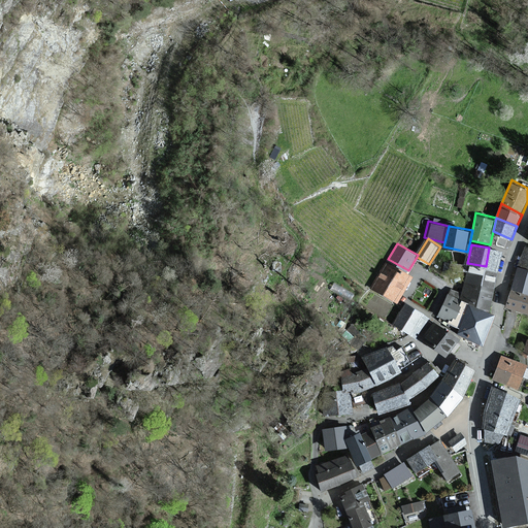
[(527,244),(526,244),(519,263),(527,266),(527,244)]
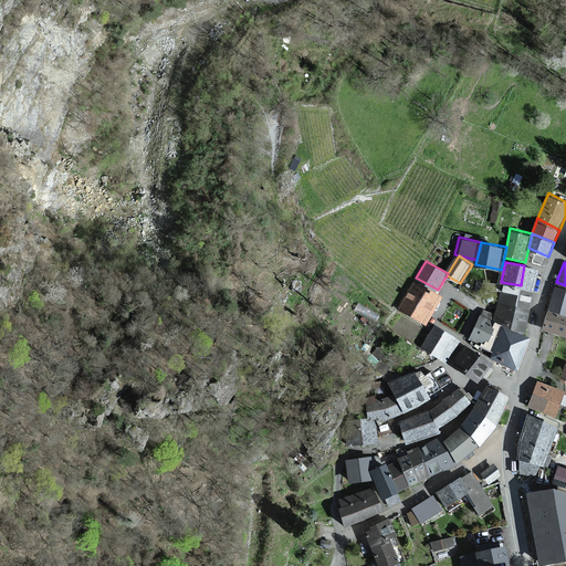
[(438,290),(416,278),(398,307),(428,324),(444,294),(438,290)]
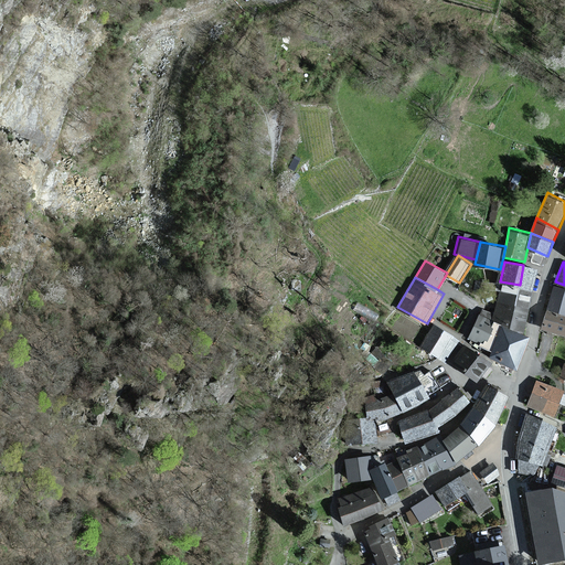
[(564,286),(555,284),(547,309),(564,315),(564,286)]
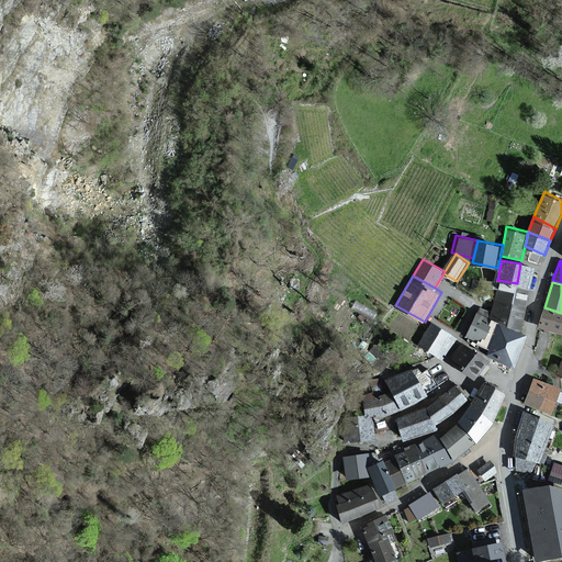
[(517,293),(498,290),(493,316),(512,321),(517,293)]
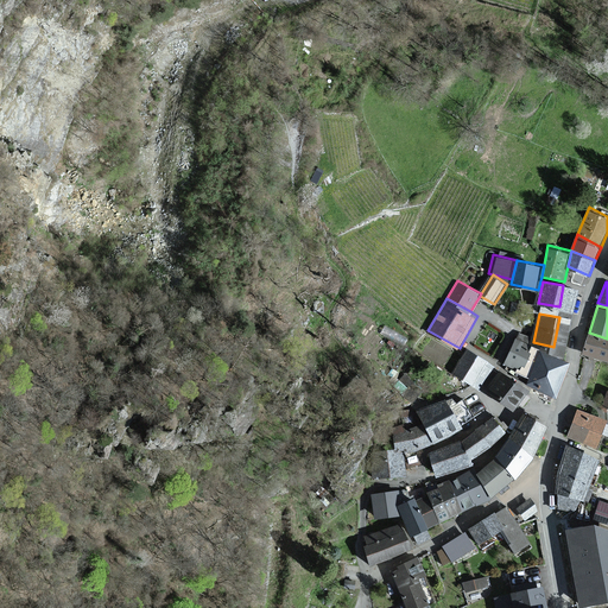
[(520,331),(506,363),(530,373),(542,347),(531,343),(533,336),(520,331)]
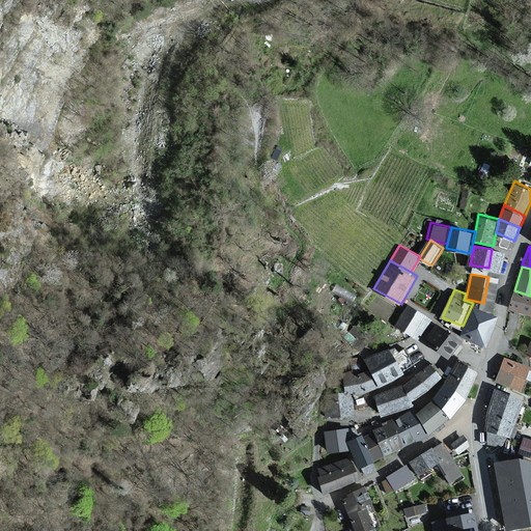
[(530,296),(514,290),(508,309),(530,315),(530,296)]
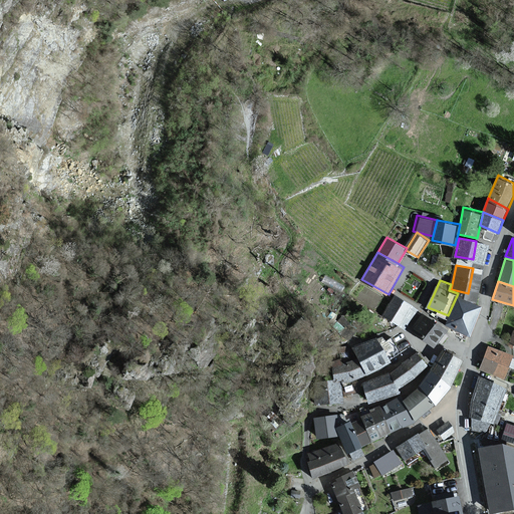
[(417,309),(394,295),(381,315),(405,329),(417,309)]
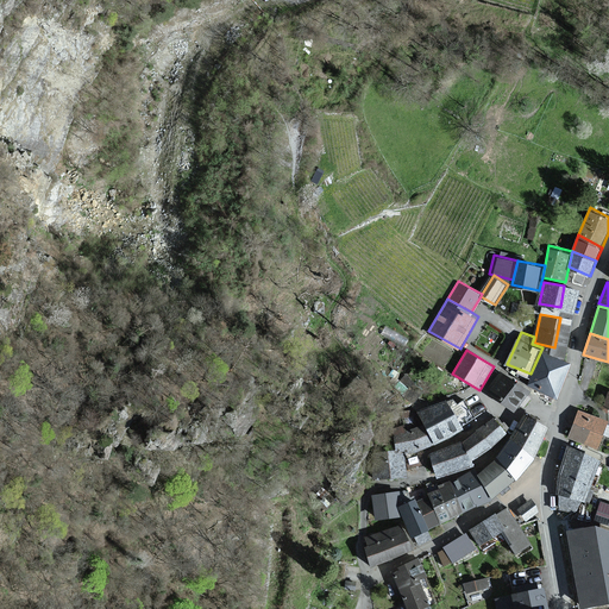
[(544,350),(529,384),(559,395),(573,362),(544,350)]
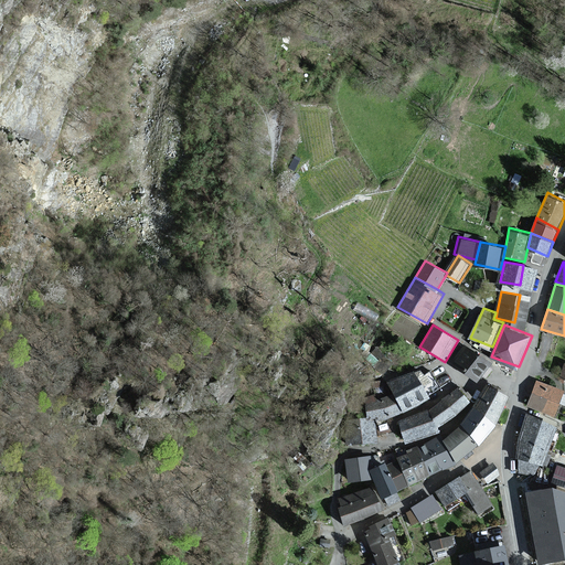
[(464,342),(451,363),(480,381),(492,360),(464,342)]
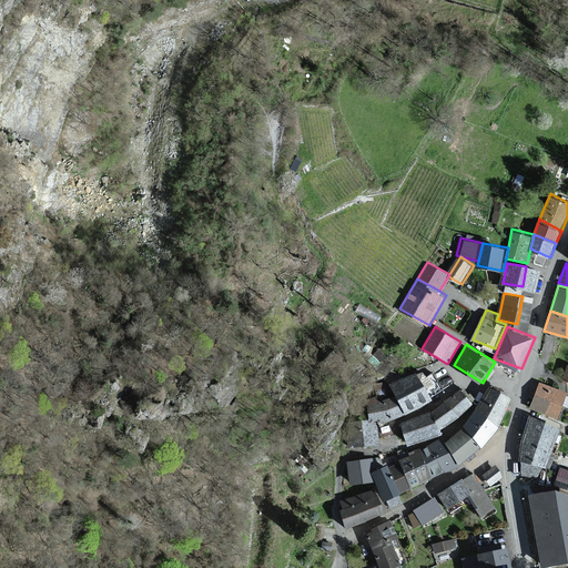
[(393,381),(412,409),(435,398),(416,372),(393,381)]
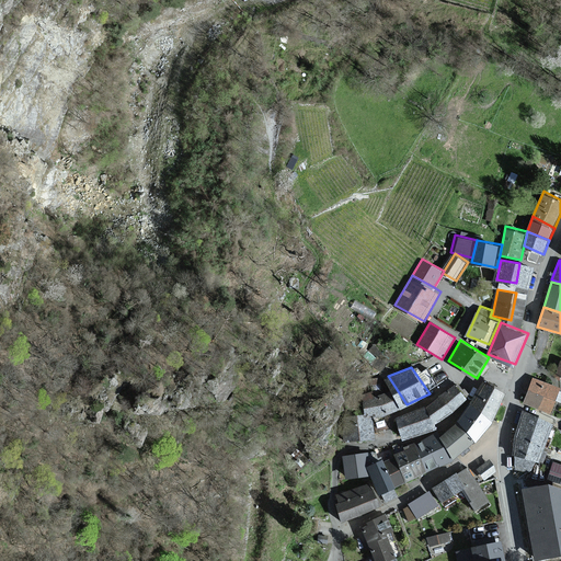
[(560,386),(534,377),(524,402),(551,412),(560,386)]
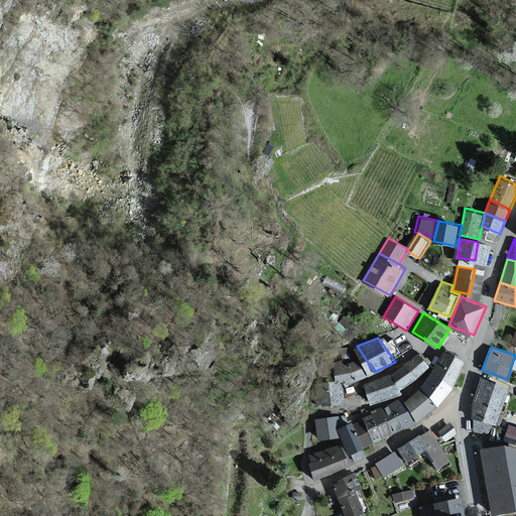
[(423,385),(440,404),(455,388),(467,361),(447,350),(423,385)]
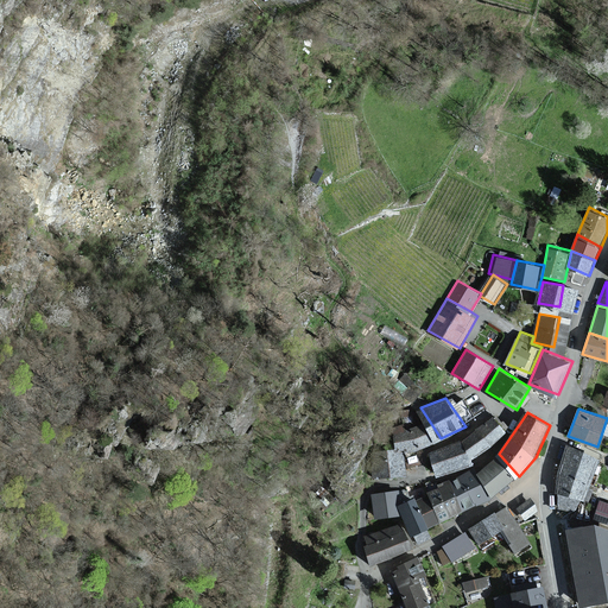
[(508,431),(494,416),(463,438),(474,458),(494,445),(508,431)]
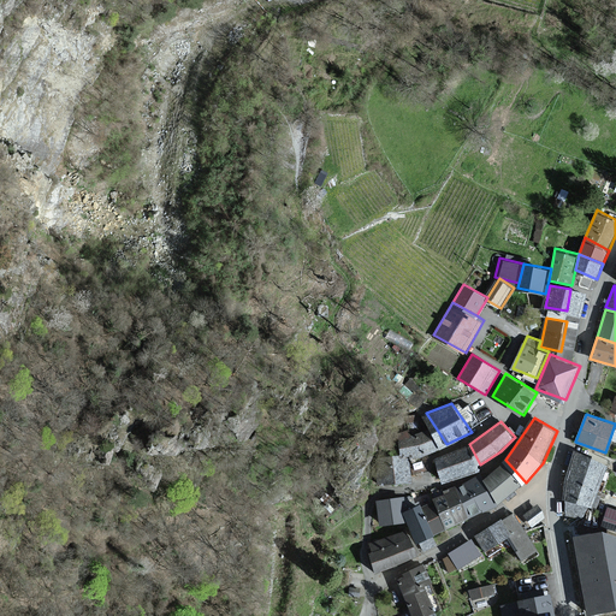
[(400,433),(404,455),(438,448),(433,426),(400,433)]
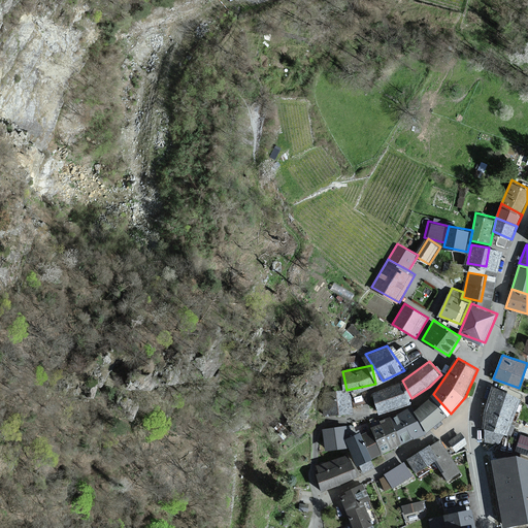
[(414,403),(411,398),(402,381),(373,394),(381,415),(414,403)]
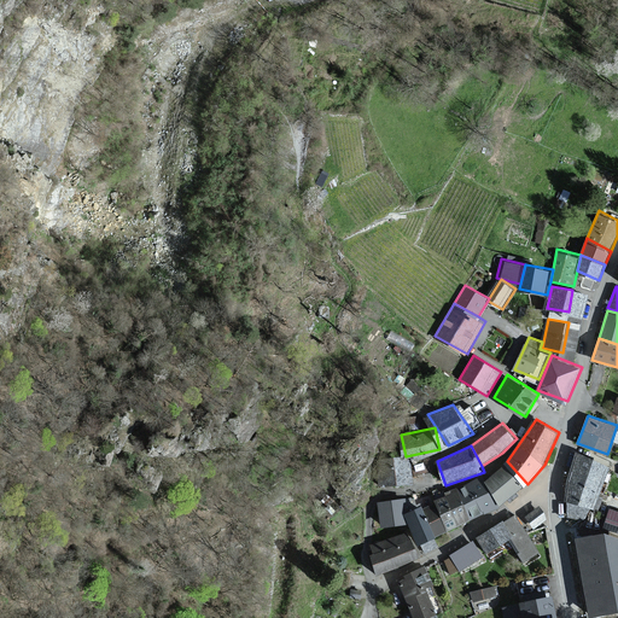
[(611,464),(576,452),(561,494),(569,500),(567,516),(583,522),(592,507),(595,509),(611,464)]
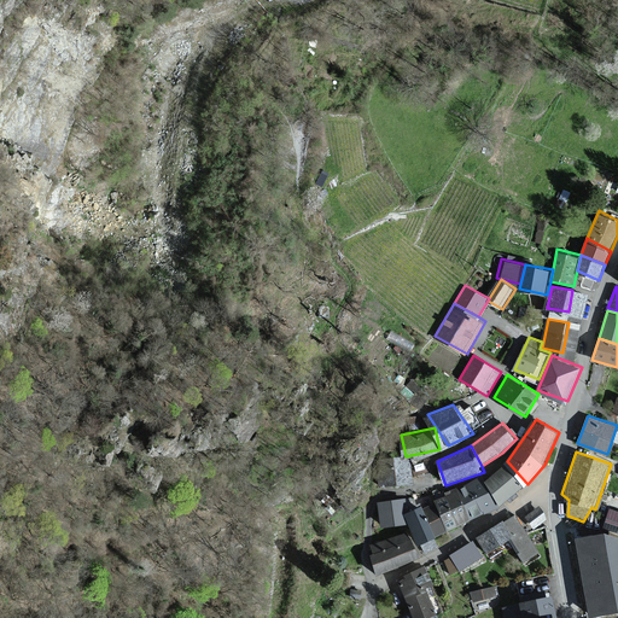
[(523,487),(506,465),(485,481),(502,502),(523,487)]
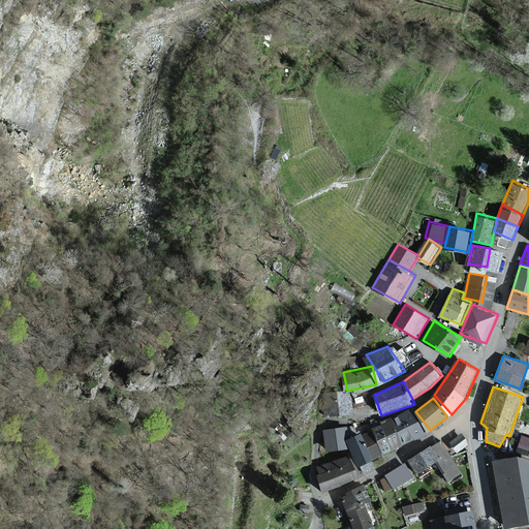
[(426,433),(413,408),(396,418),(408,442),(426,433)]
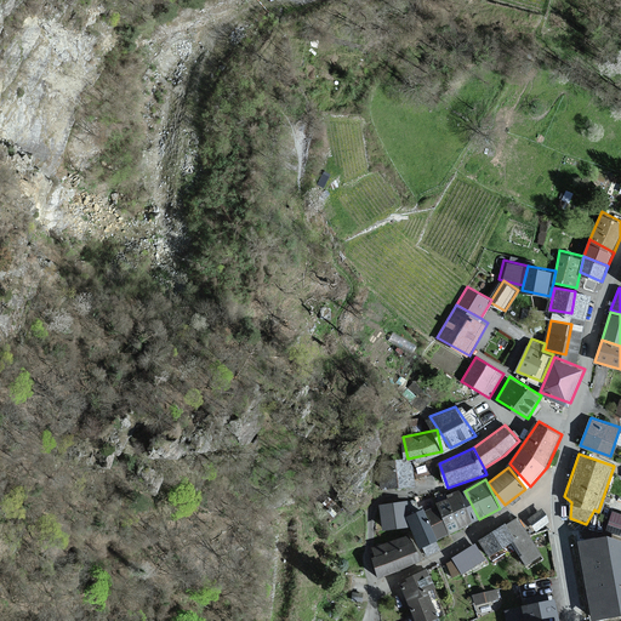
[(448,496),(438,501),(451,531),(476,520),(461,488),(448,494),(448,496)]
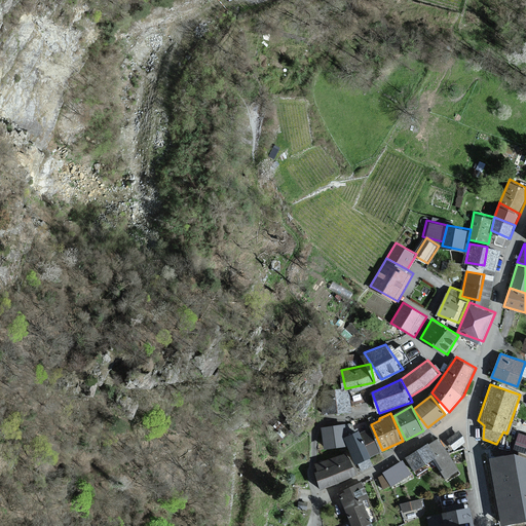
[(345,423),(321,426),(324,449),(348,445),(345,423)]
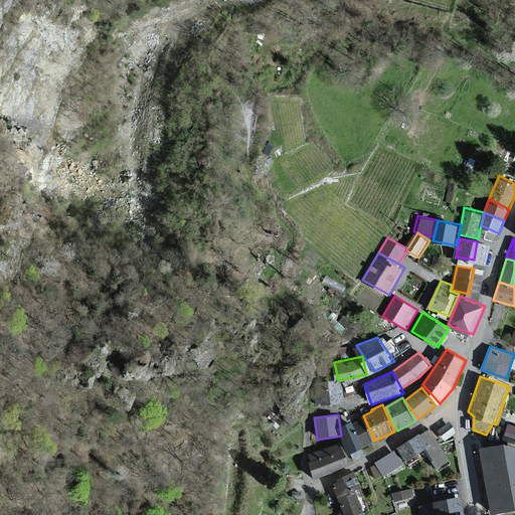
[(341,426),(350,453),(373,444),(367,426),(364,427),(361,418),(341,426)]
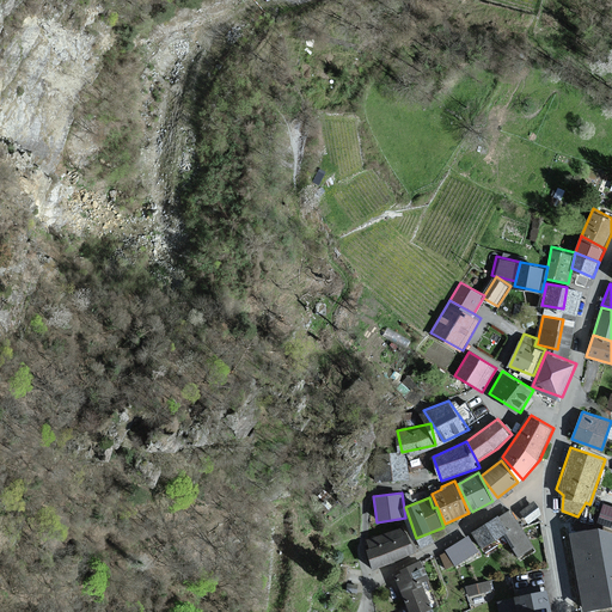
[(534,500),(520,506),(526,519),(540,513),(534,500)]
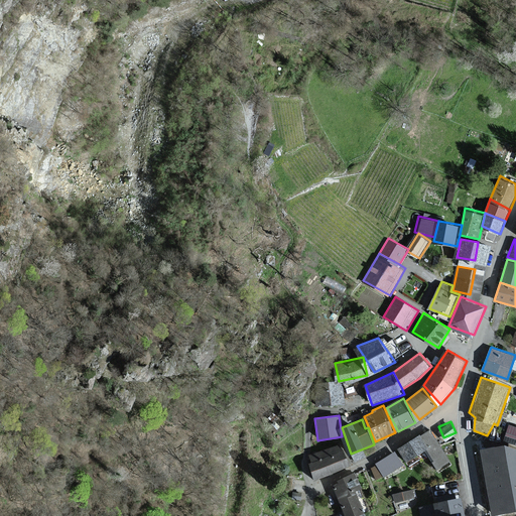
[(515,425),(509,423),(504,440),(515,443),(515,425)]
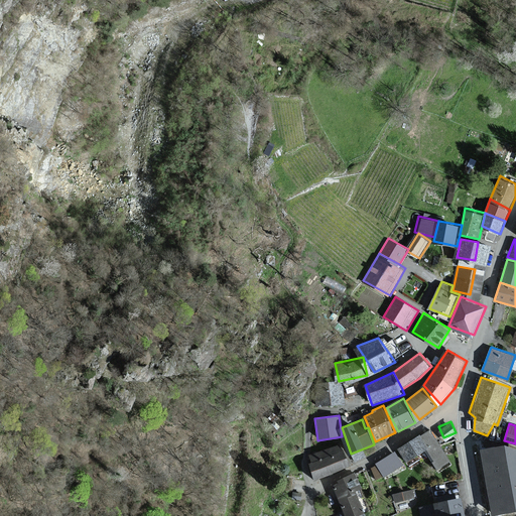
[(431,429),(419,436),(427,448),(438,468),(449,461),(431,429)]
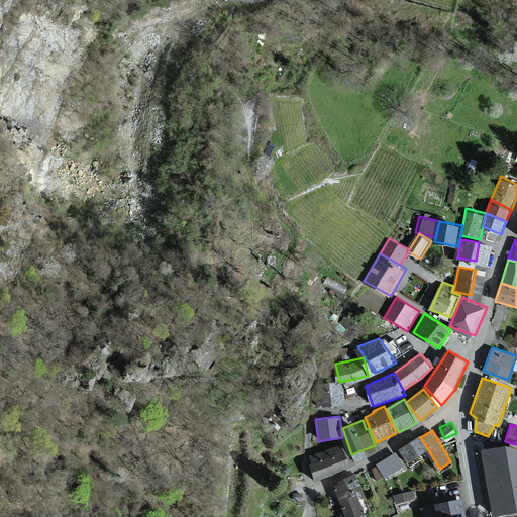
[(420,437),(399,449),(406,462),(428,449),(420,437)]
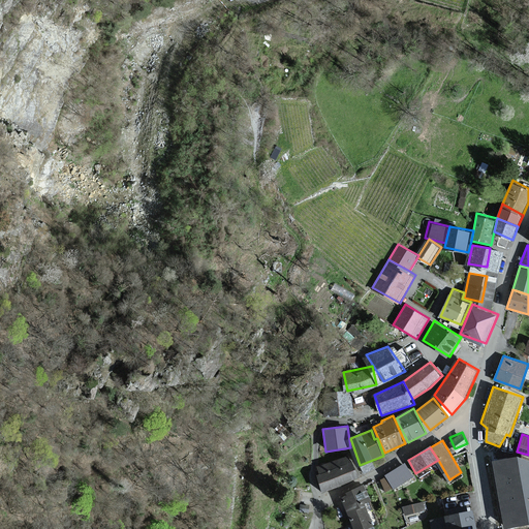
[(347,454),(317,466),(320,473),(315,475),(321,492),(358,477),(347,454)]
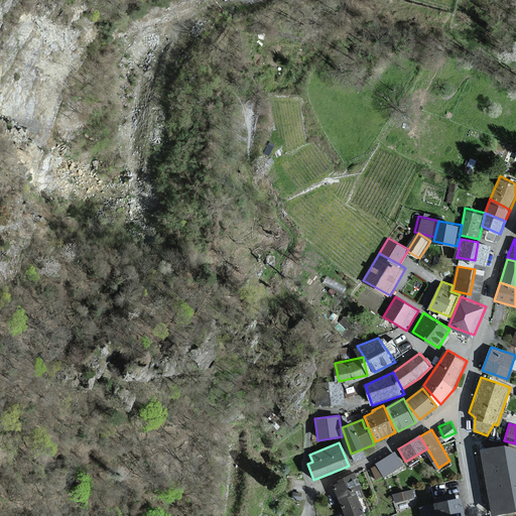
[(515,511),(515,450),(505,447),(482,452),(494,514),(514,511),(515,511)]
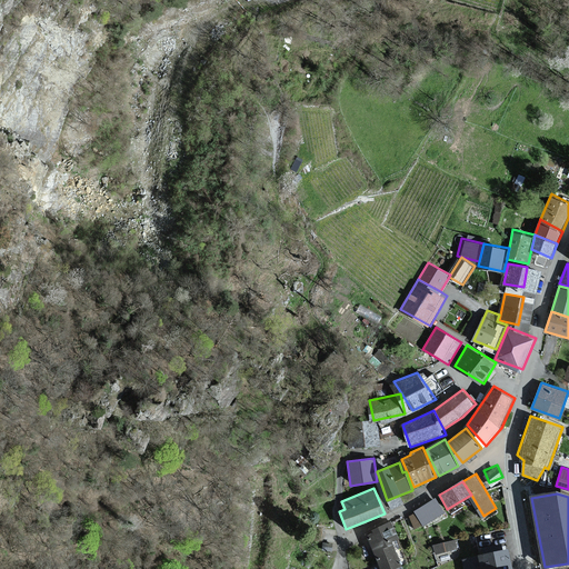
[(436,498),(415,510),(422,525),(445,512),(436,498)]
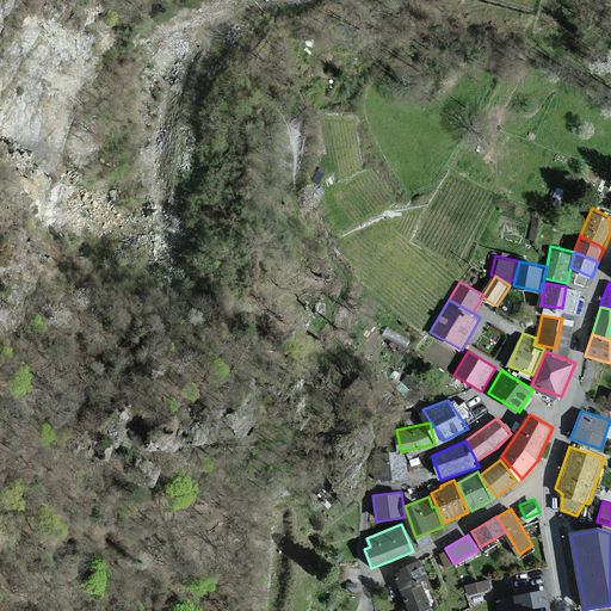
[(393,574),(401,593),(421,584),(419,580),(427,575),(419,560),(393,574)]
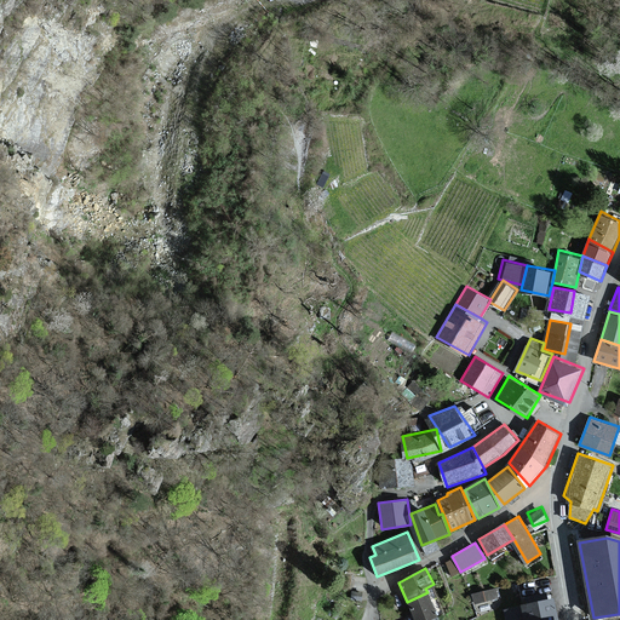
[(494,587),(470,593),(472,606),(498,600),(494,587)]
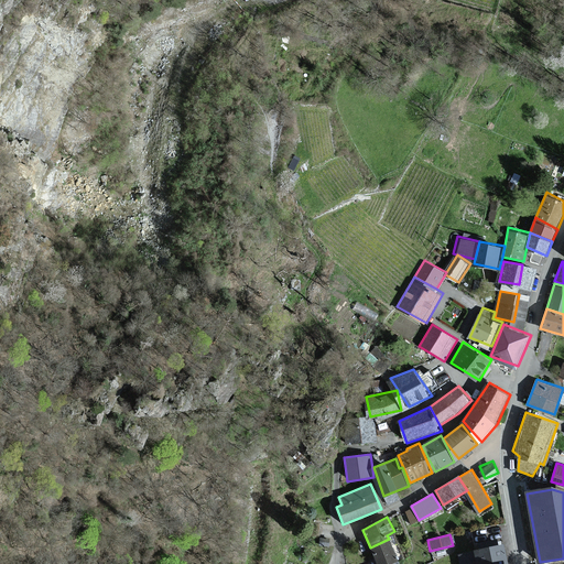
[(370,548),(376,563),(389,563),(399,560),(389,539),(370,548)]
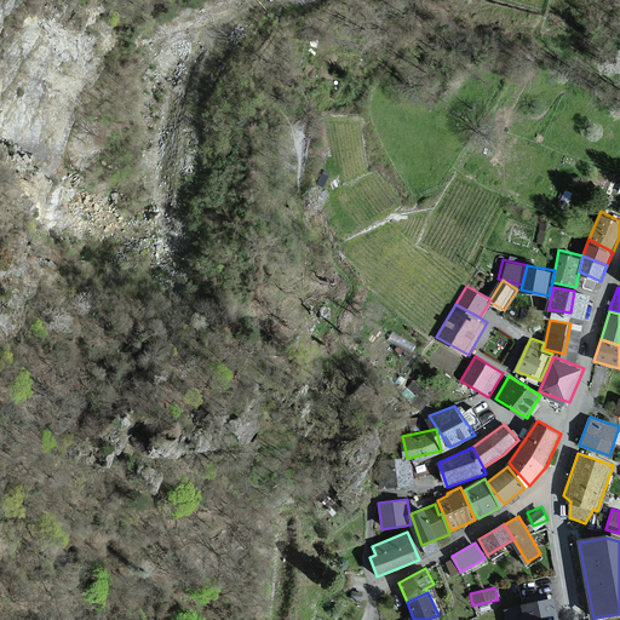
[(523,606),(526,619),(556,619),(560,619),(555,598),(523,606)]
